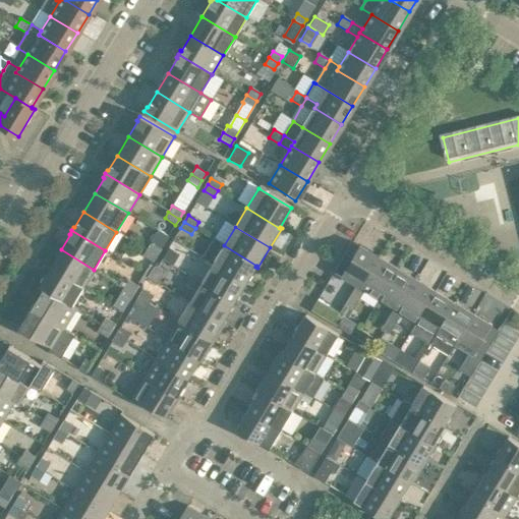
[(158,231),(151,243),(160,249),(168,237),(158,231)]
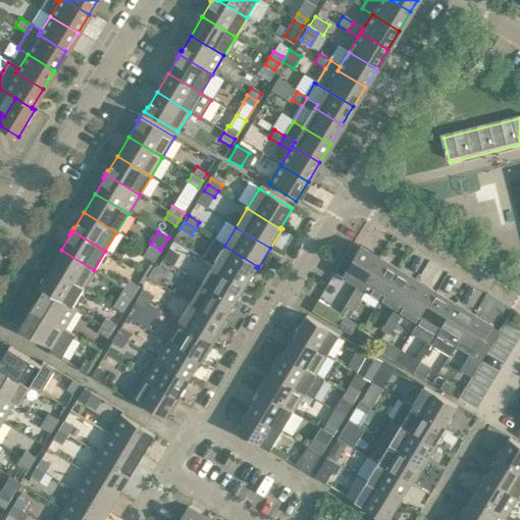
[(202,259),(212,265),(245,286),(256,267),(257,266),(224,246),(213,240),(202,259)]
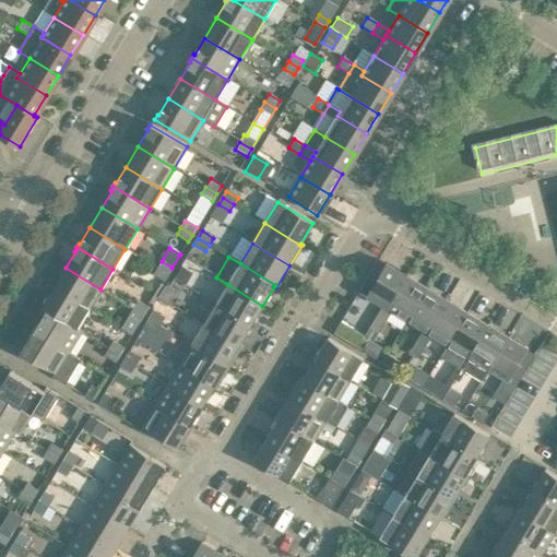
[(172,268),(161,261),(156,268),(167,274),(172,268)]
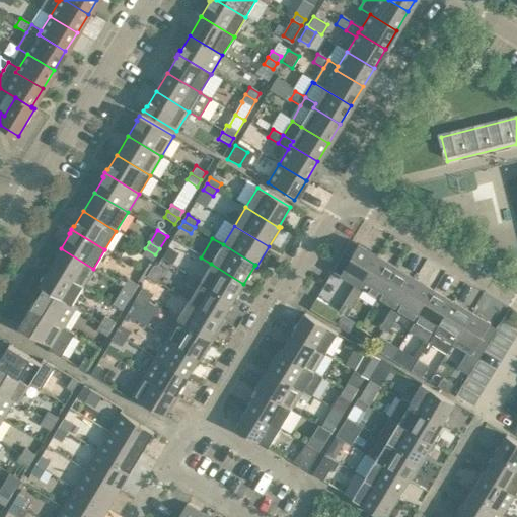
[(167,247),(161,259),(171,266),(178,254),(167,247)]
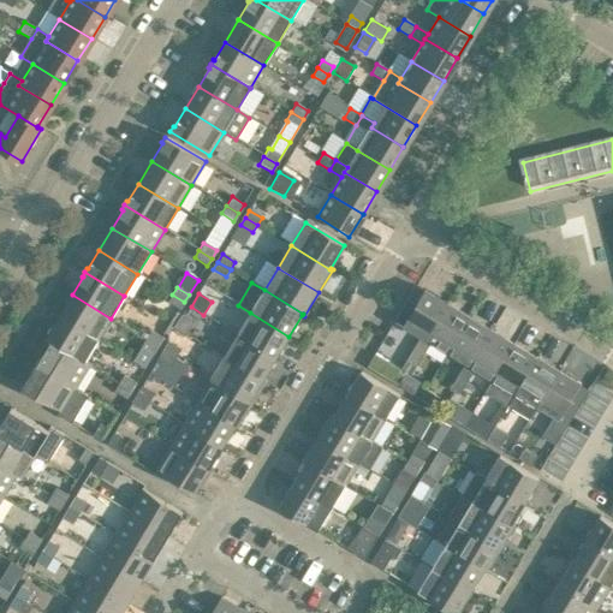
[(422,293),(412,309),(414,309),(409,316),(400,311),(394,322),(420,338),(424,340),(445,307),(422,293)]
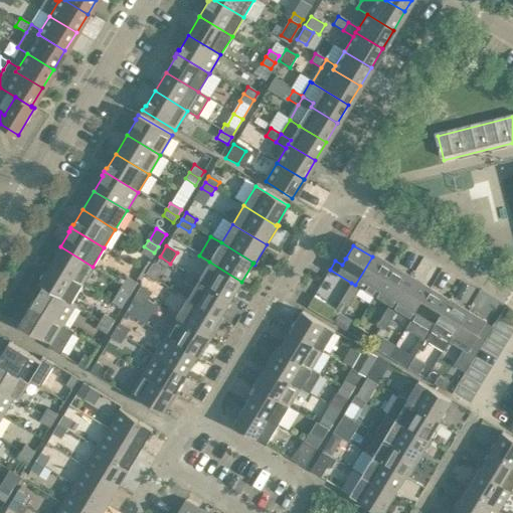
[(93,267),(60,246),(49,266),(81,285),(93,267)]
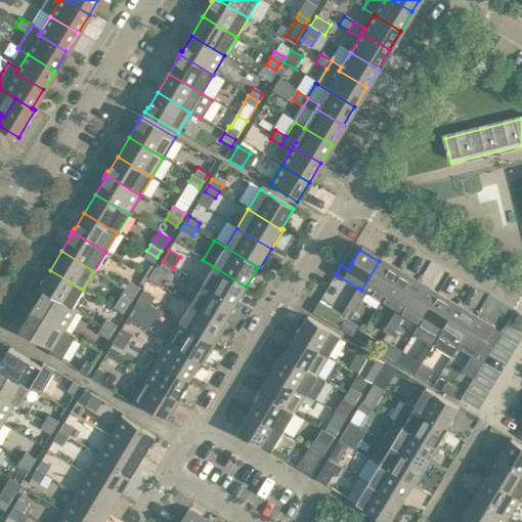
[(142,257),(154,264),(157,257),(146,251),(142,257)]
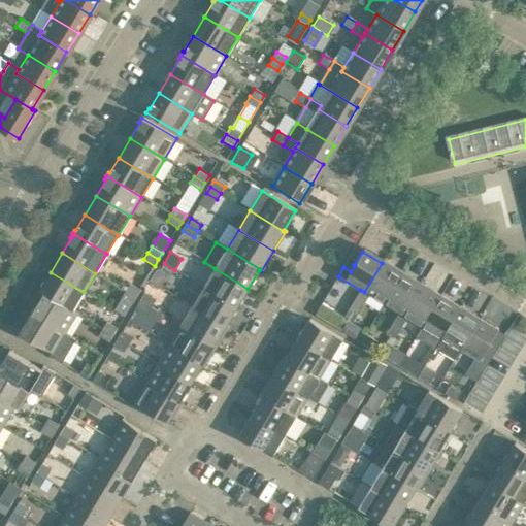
[(384,303),(401,274),(382,263),(364,292),(360,290),(354,300),(363,305),(369,295),(384,303)]
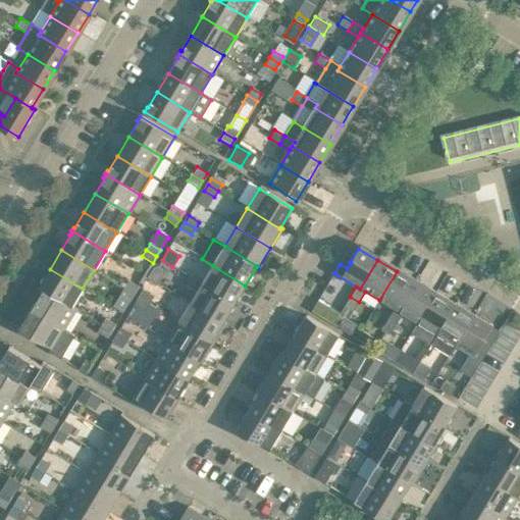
[(201,284),(234,305),(245,286),(212,265),(201,284)]
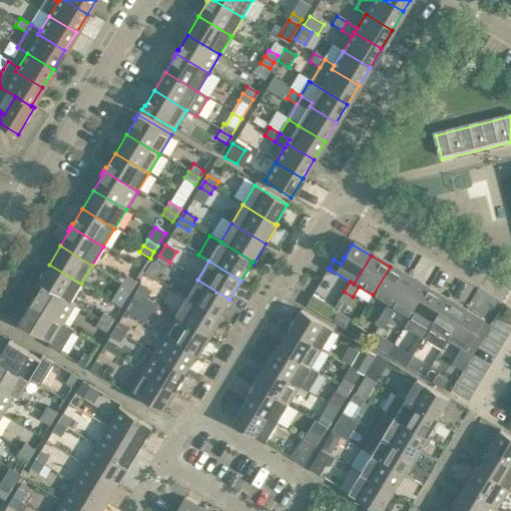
[(144,273),(144,274),(155,280),(163,268),(155,263),(150,264),(144,273)]
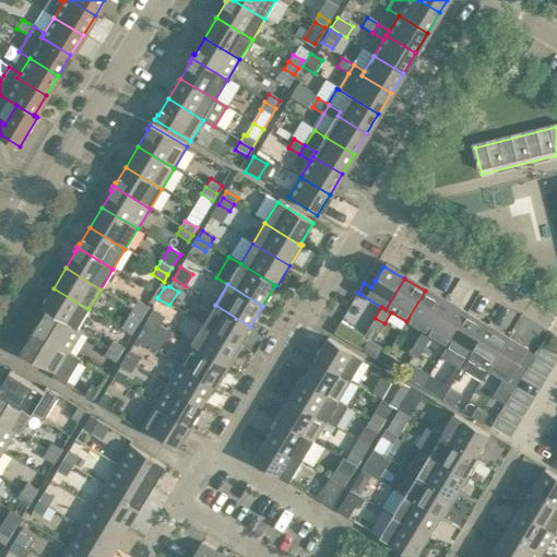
[(40,309),(45,312),(45,311),(75,330),(76,330),(89,309),(54,288),(40,309)]
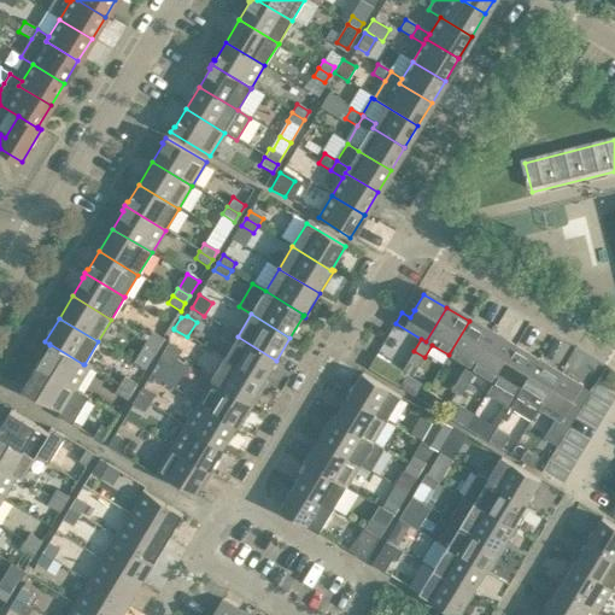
[(470,369),(491,335),(469,321),(449,355),(466,365),(470,369)]
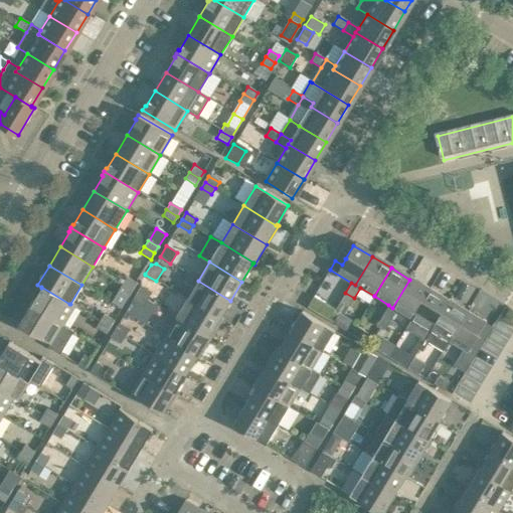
[(136,284),(125,278),(122,284),(132,290),(136,284)]
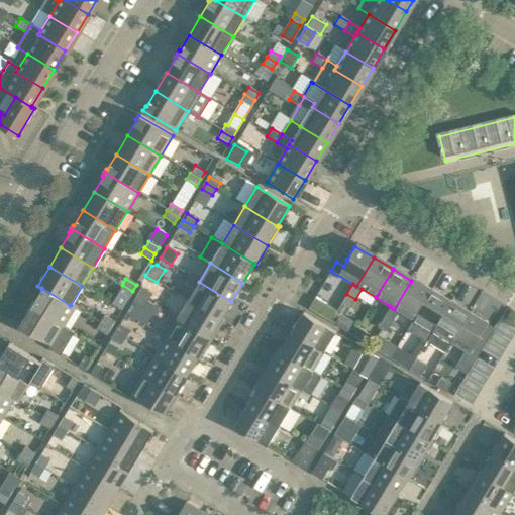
[(398,311),(413,320),(430,292),(411,281),(394,309),(390,306),(384,316),(392,321),(398,311)]
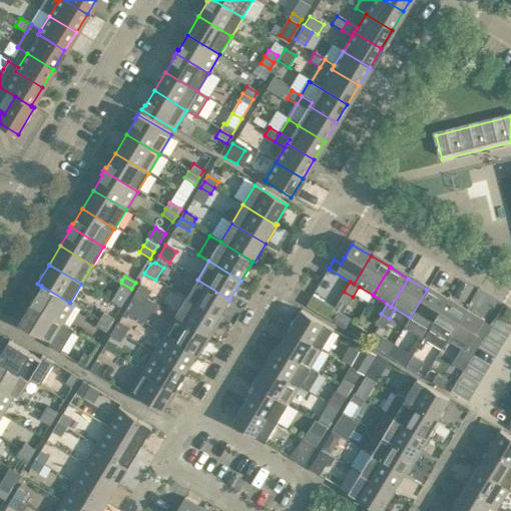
[(185,299),(218,318),(218,317),(229,300),(197,280),(185,299)]
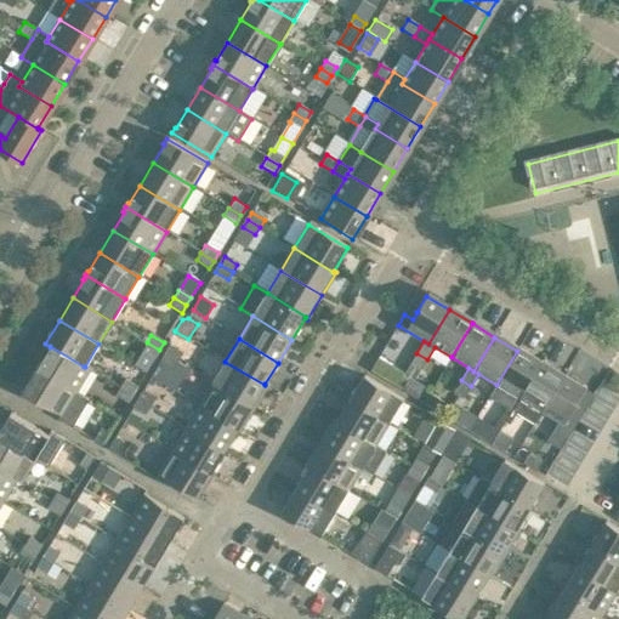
[(142,350),(154,358),(159,350),(147,342),(142,350)]
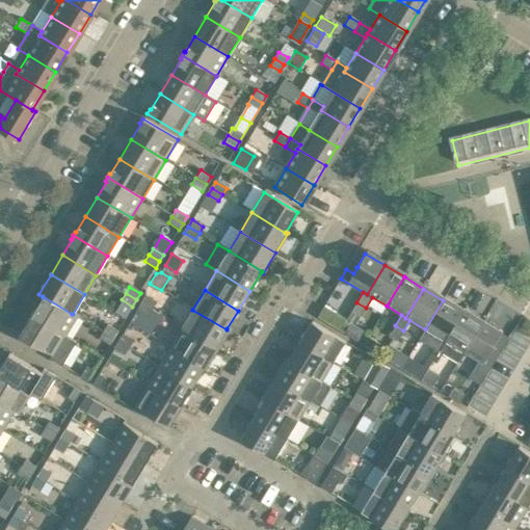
[(77,316),(73,314),(72,314),(43,296),(43,297),(31,316),(64,337),(77,316)]
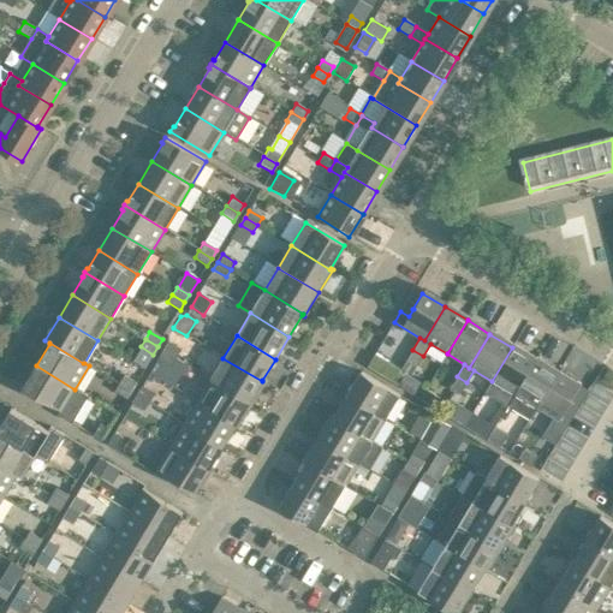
[(180,352),(167,344),(164,352),(176,359),(180,352)]
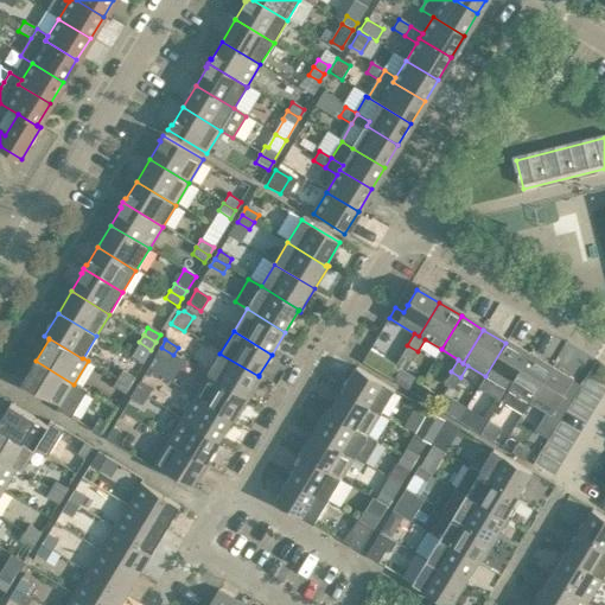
[(500,401),(527,356),(505,343),(485,376),(478,388),(495,397),(500,401)]
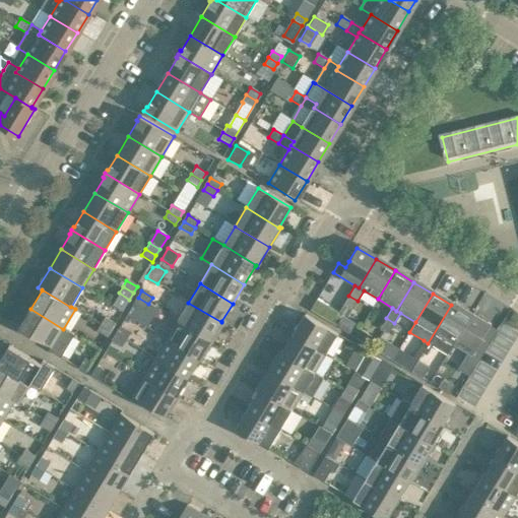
[(342,306),(350,311),(358,301),(348,296),(342,306)]
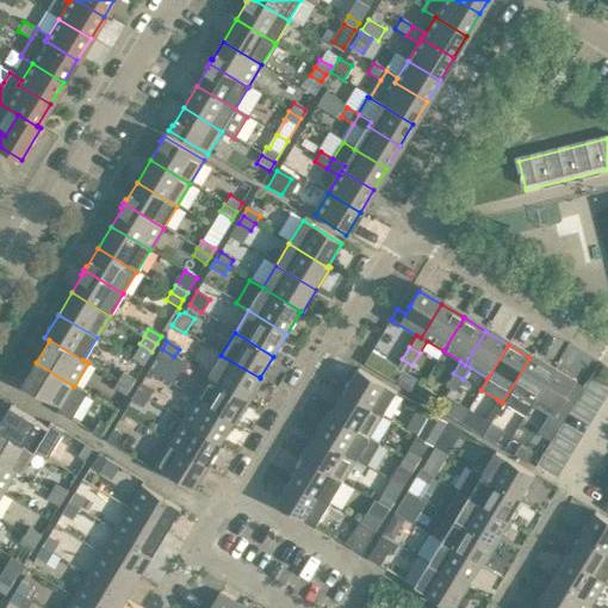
[(157,357),(169,364),(174,357),(162,349),(157,357)]
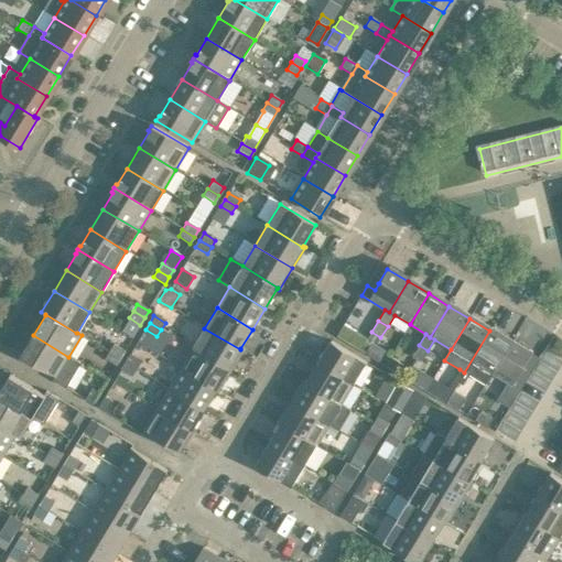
[(242,349),(240,348),(240,349),(204,328),(192,348),(230,371),(242,349)]
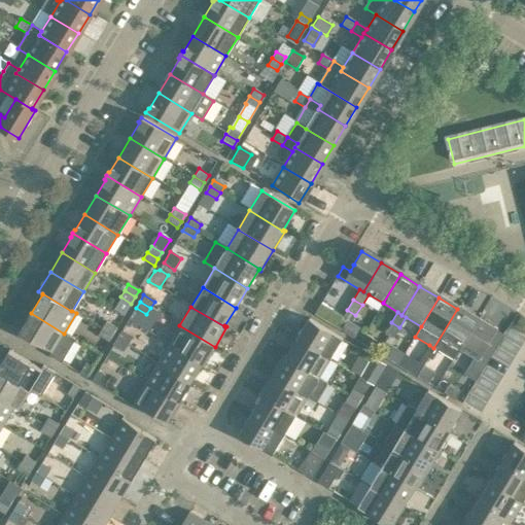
[(429,345),(423,356),(427,358),(431,361),(438,350),(453,359),(459,349),(477,320),(457,309),(433,348),(429,345)]
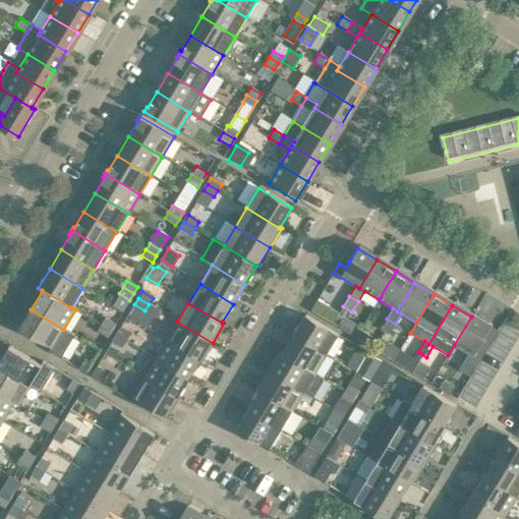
[(18,330),(51,349),(49,352),(60,359),(73,336),(63,330),(31,309),(18,330)]
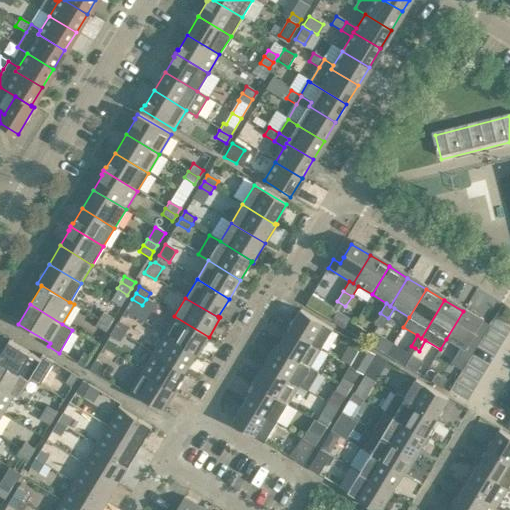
[(332,330),(299,310),(288,330),(320,349),(332,330)]
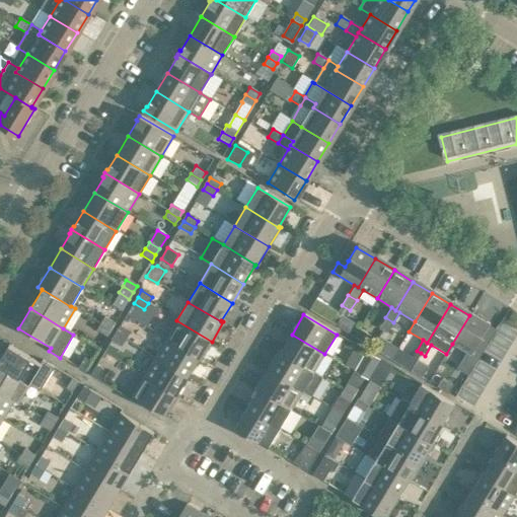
[(470,356),(479,341),(489,327),(469,315),(452,344),(470,356)]
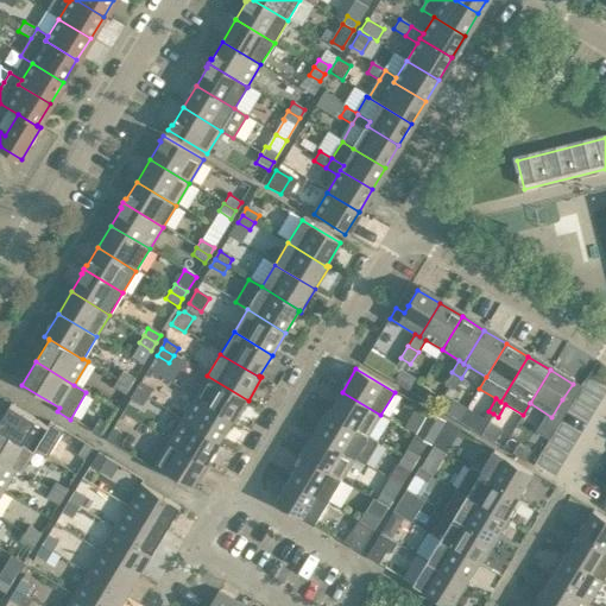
[(412,379),(399,371),(392,382),(406,390),(412,379)]
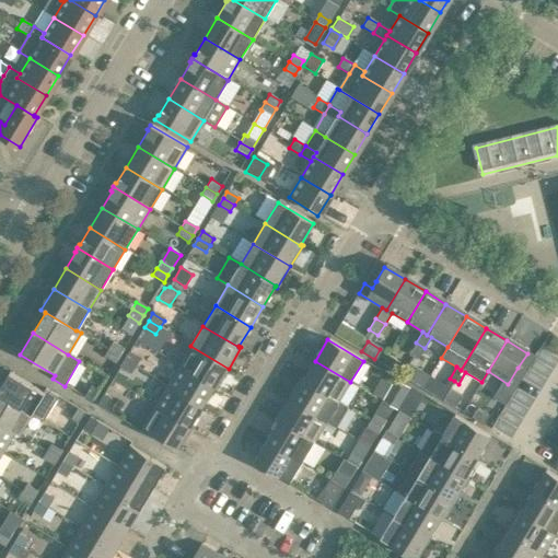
[(123,350),(112,343),(107,349),(118,357),(123,350)]
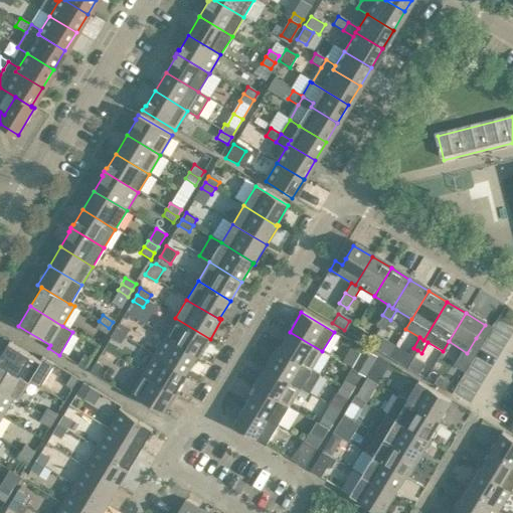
[(376,325),(384,330),(390,320),(382,315),(376,325)]
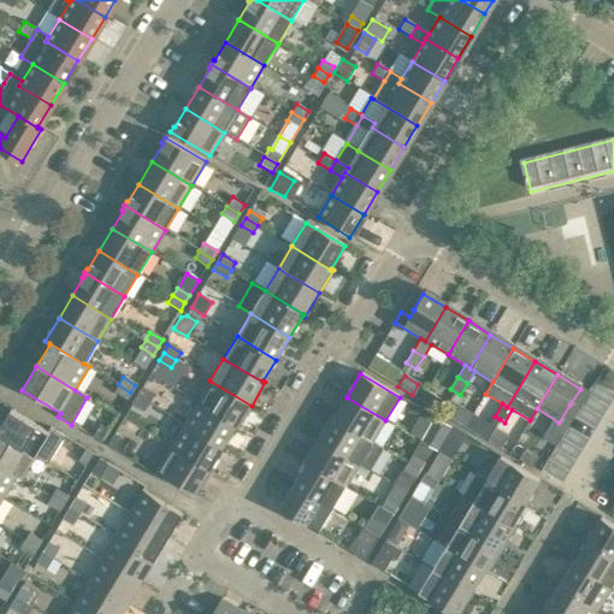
[(235,427),(237,429),(252,406),(210,381),(196,402),(235,426),(235,427)]
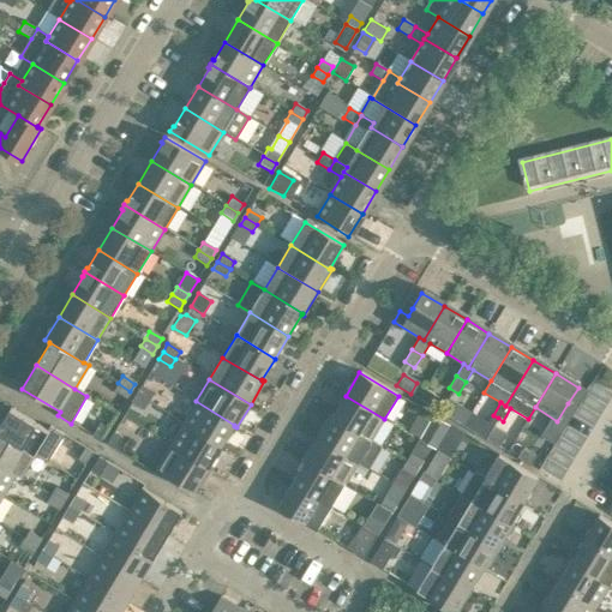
[(113,391),(126,399),(130,391),(118,383),(113,391)]
